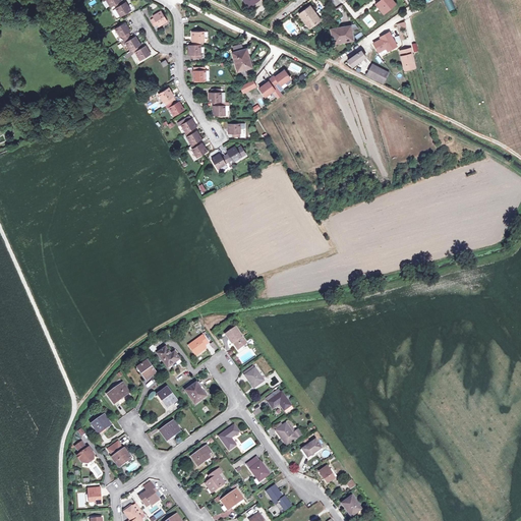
[(381,0),(377,4),(384,14),(394,6),(390,1),(390,0),(381,0)]
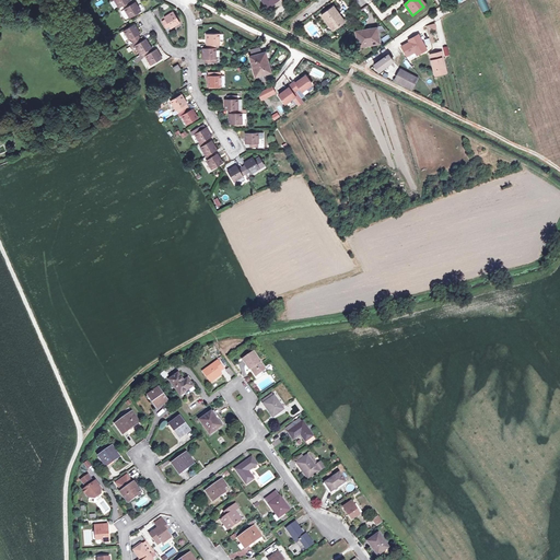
[(485,0),(478,0),(481,12),(488,11),(485,0)]
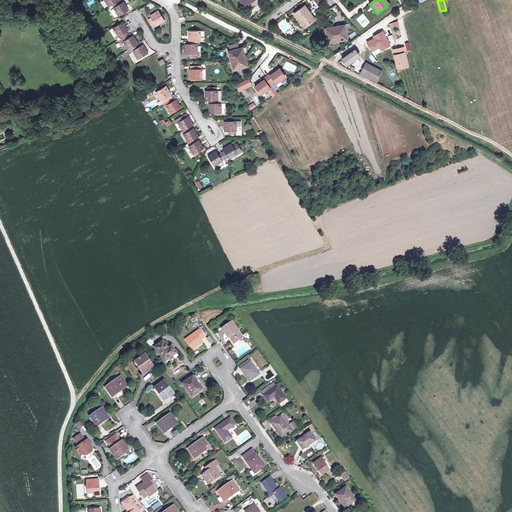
[(120,4),(118,1),(112,5),(119,16),(128,11),(123,2),(120,4)]
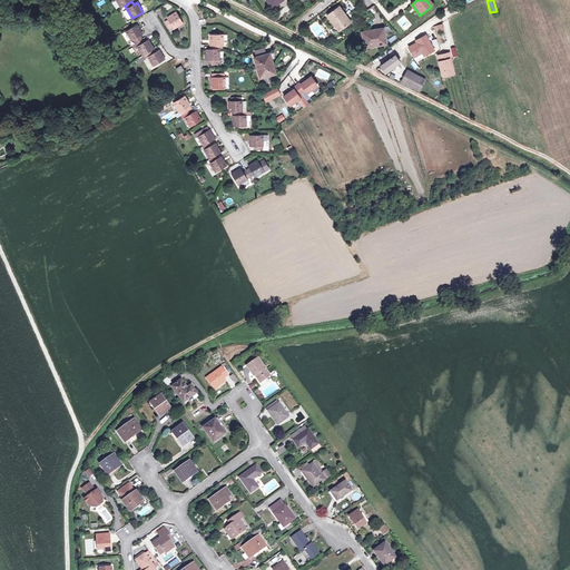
[(379,1),(374,6),(387,21),(392,18),(379,1)]
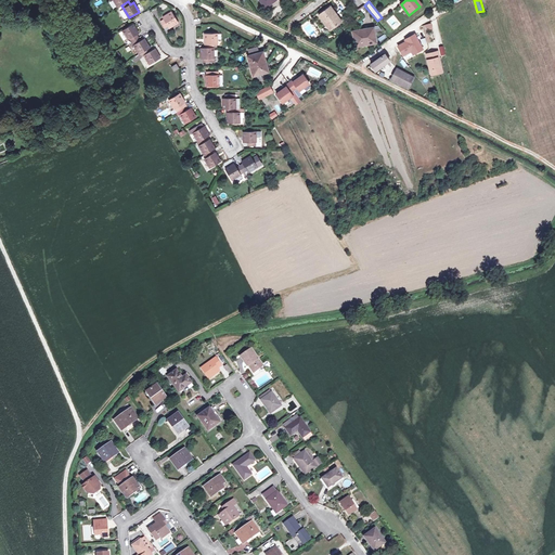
[(343,22),(331,7),(319,15),(331,30),(343,22)]
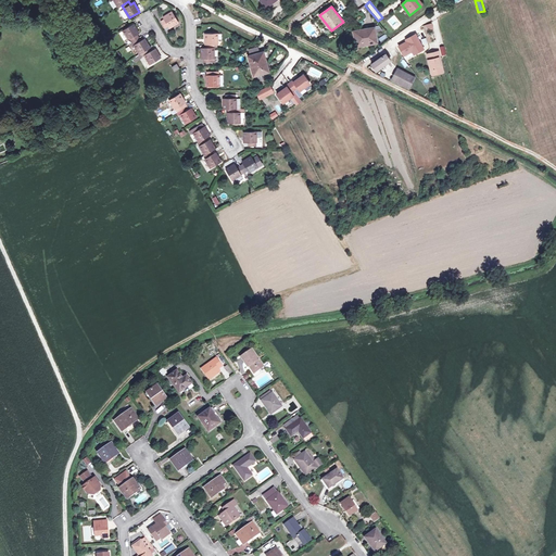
[(172,12),(163,17),(164,20),(161,22),(165,28),(168,26),(169,28),(178,22),(172,12)]
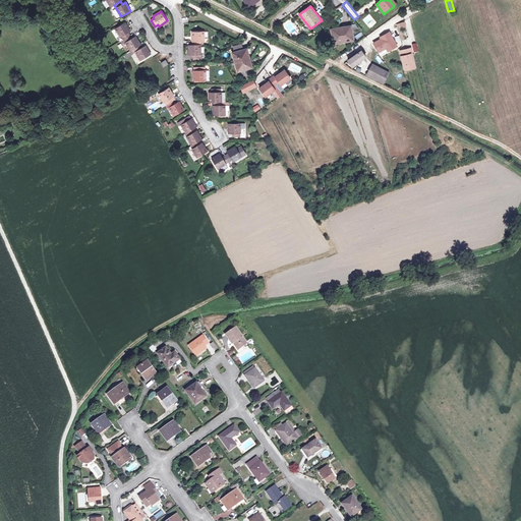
[(404,22),(396,23),(400,41),(407,39),(405,31),(406,30),(404,22)]
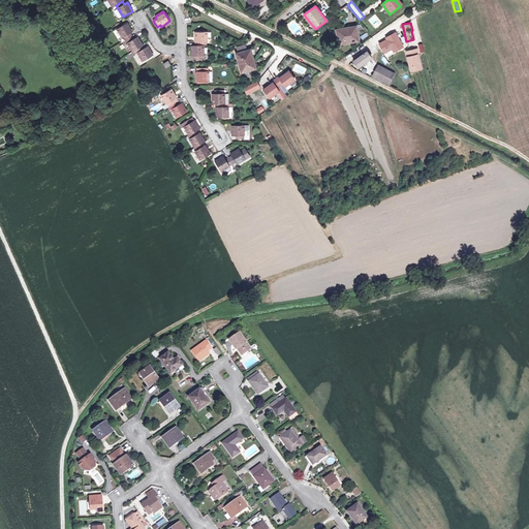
[(125,40),(132,36),(130,33),(132,32),(127,24),(117,30),(122,38),(124,37),(125,40)]
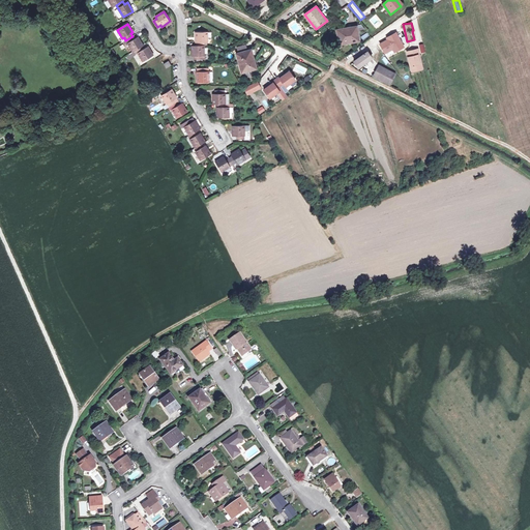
[(356,27),(336,30),(339,42),(352,40),(353,42),(359,41),(356,27)]
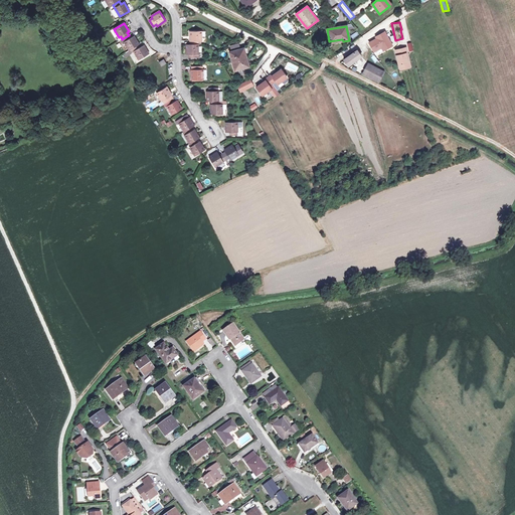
[(382,28),(372,33),(375,37),(374,37),(383,51),(393,45),(382,28)]
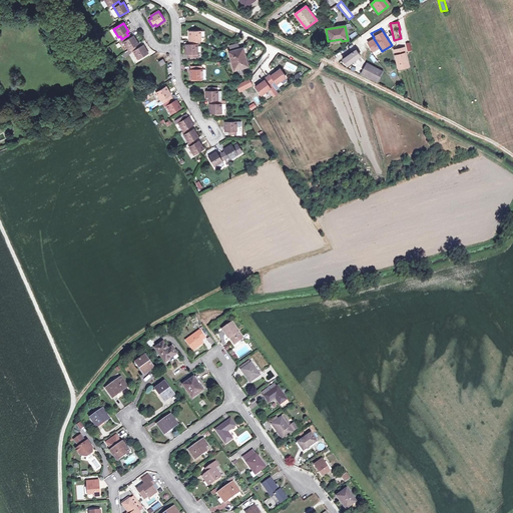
[(200,31),(189,31),(189,41),(190,44),(197,44),(197,41),(201,41),(200,31)]
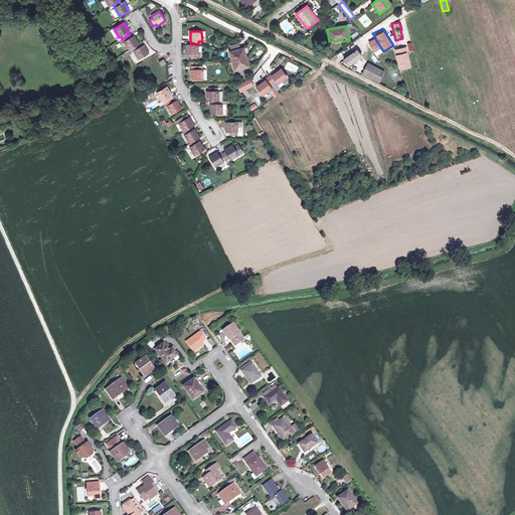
[(131,50),(139,44),(134,36),(131,38),(129,35),(122,39),(121,40),(123,43),(124,42),(129,50),(131,50)]
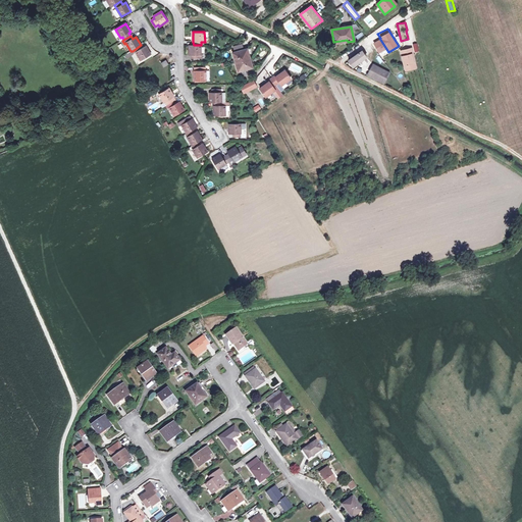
[(141,45),(133,51),(134,53),(136,52),(141,61),(151,55),(146,46),(143,48),(141,45)]
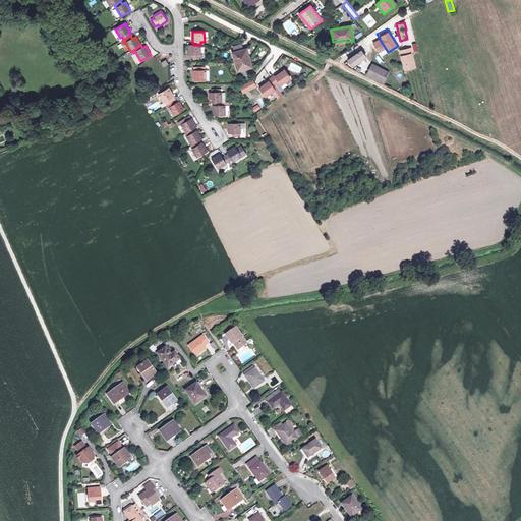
[(200,45),(193,45),(188,45),(189,55),(190,55),(190,59),(205,59),(205,54),(200,54),(200,45)]
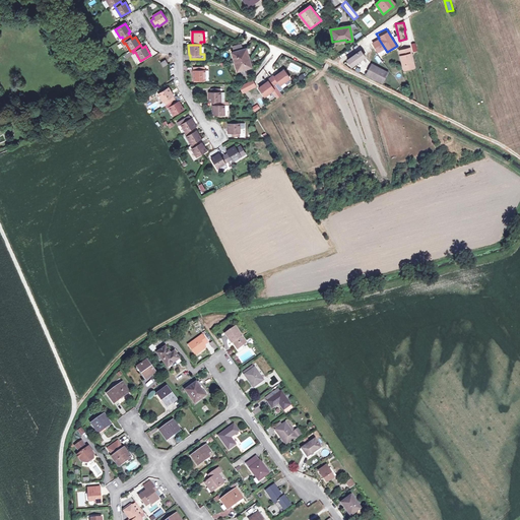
[(241,45),(233,47),(235,52),(232,53),(237,71),(251,67),(246,49),(242,50),(241,51),(240,49),(242,49),(241,45)]
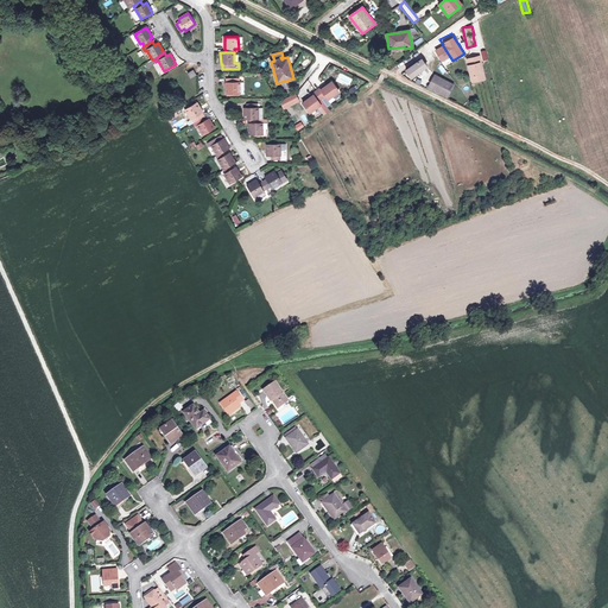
[(480,56),(472,58),(474,65),(468,67),(470,76),(474,75),(475,82),(483,80),(479,63),(481,63),(480,56)]
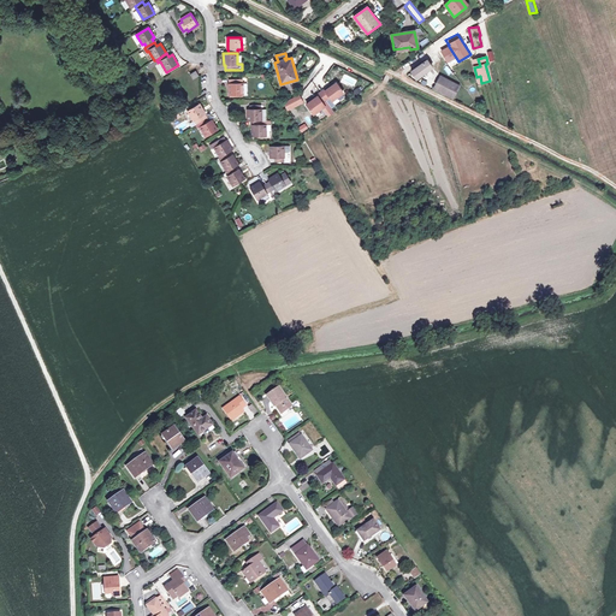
[(427,61),(412,71),(416,78),(432,67),(427,61)]
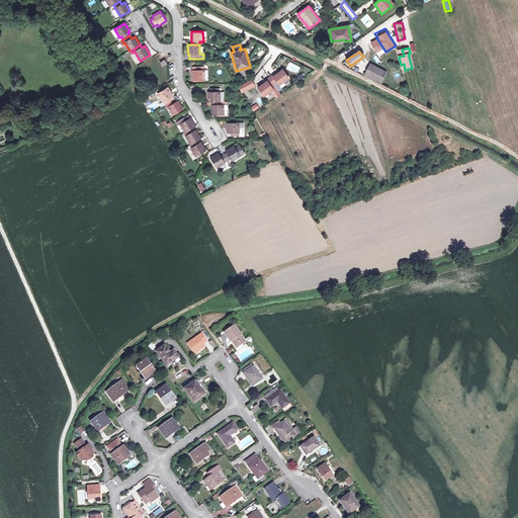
[(386,72),(370,64),(364,75),(380,84),(386,72)]
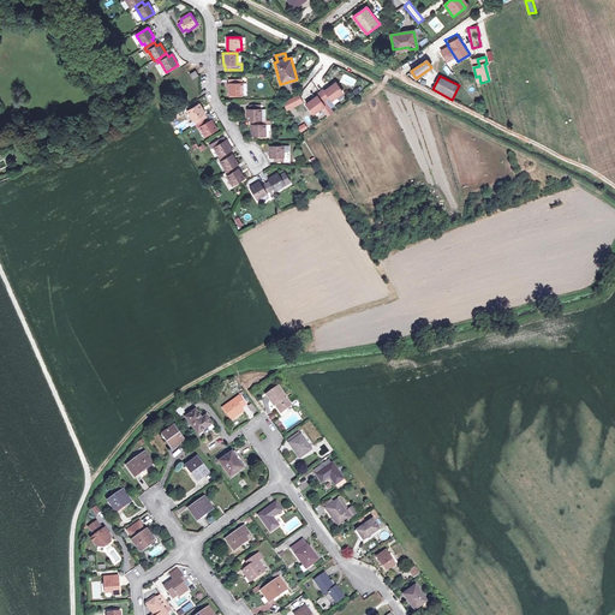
[(240,79),(232,79),(232,83),(230,83),(230,95),(243,95),(243,83),(240,83),(240,79)]
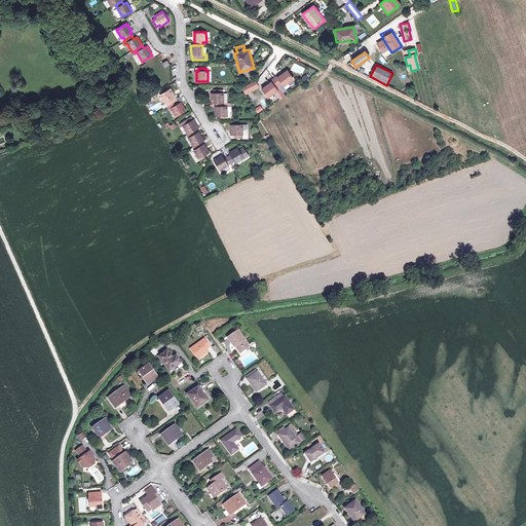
[(282,75),(274,80),(279,86),(283,84),(285,87),(294,80),(288,72),(285,75),(283,76),(282,75)]
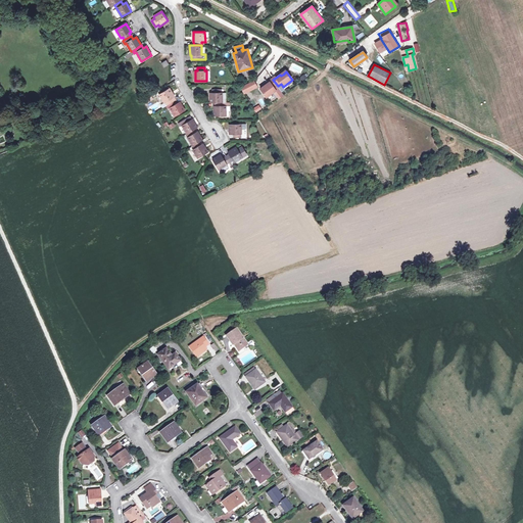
[(278,86),(273,80),(267,85),(268,86),(265,88),(262,90),(268,98),(275,93),(280,99),(285,96),(278,86)]
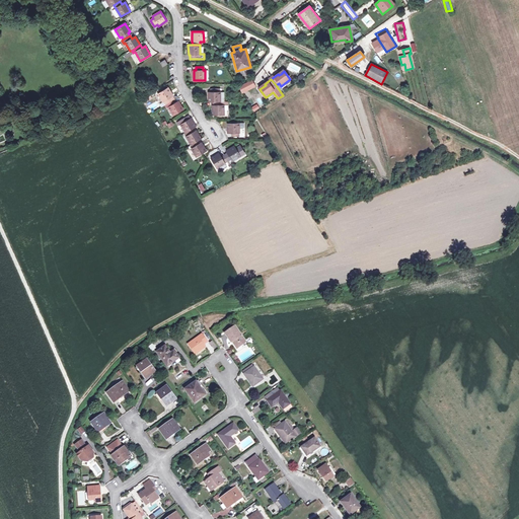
[(238,85),(242,93),(255,87),(252,80),(238,85)]
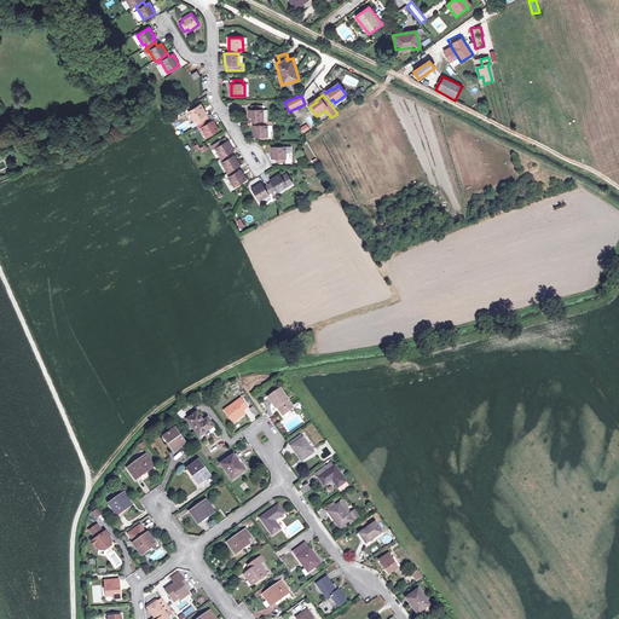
[(196,126),(207,120),(206,116),(206,115),(200,105),(187,113),(194,122),(196,126)]
